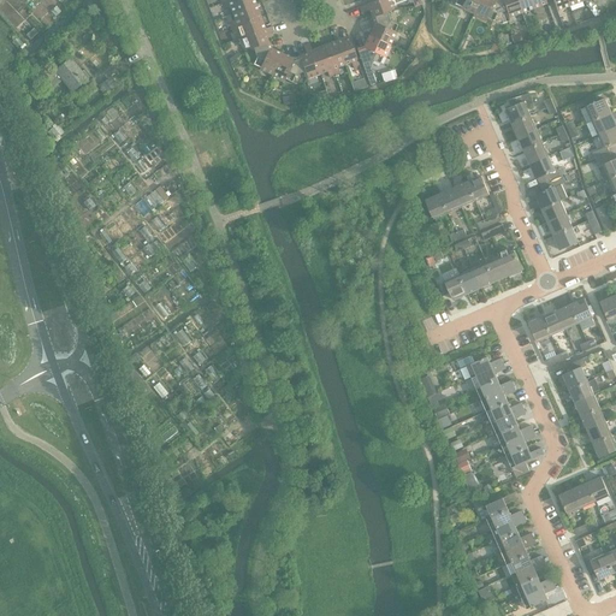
[(254,0),(231,0),(223,4),(224,10),(230,7),(232,15),(256,5),(254,0)]
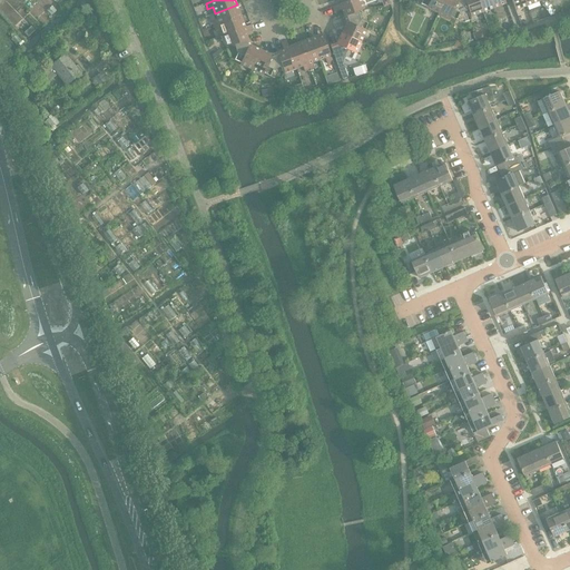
[(351,0),(342,3),(333,7),(335,12),(342,10),(344,16),(346,16),(357,11),(359,11),(365,9),(361,0),(351,0)]
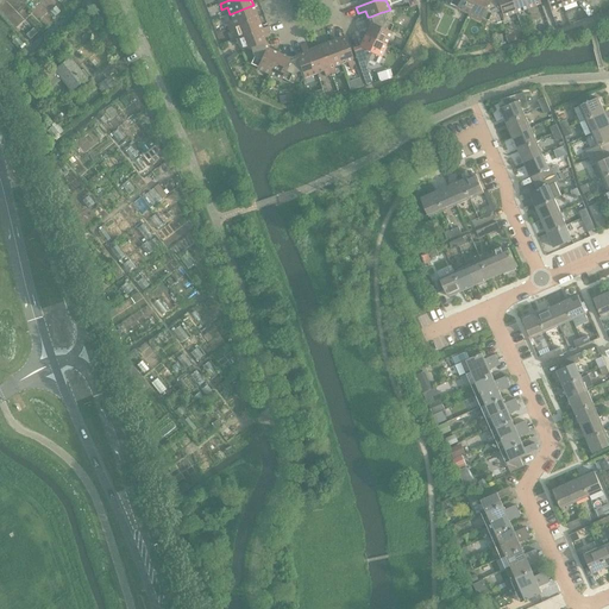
[(451,0),(450,4),(457,7),(457,8),(469,14),(469,12),(475,0),(451,0)]
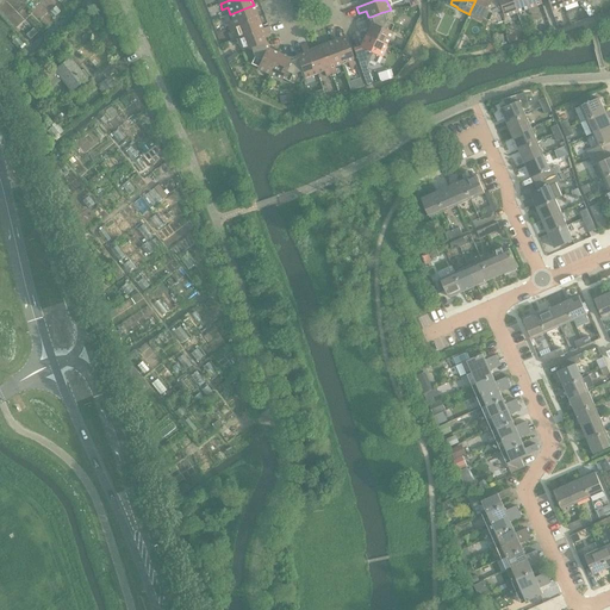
[(475,0),(470,12),(470,14),(481,19),(481,18),(489,22),(492,14),(502,11),(498,0),(475,0)]
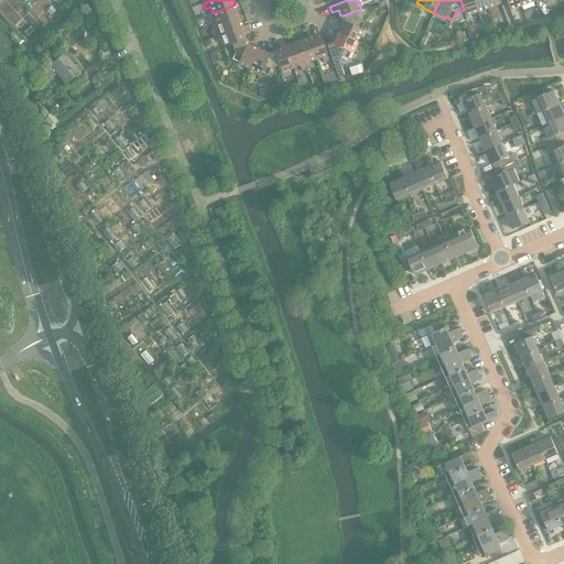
[(461,0),(464,10),(466,17),(478,12),(473,0),(461,0)]
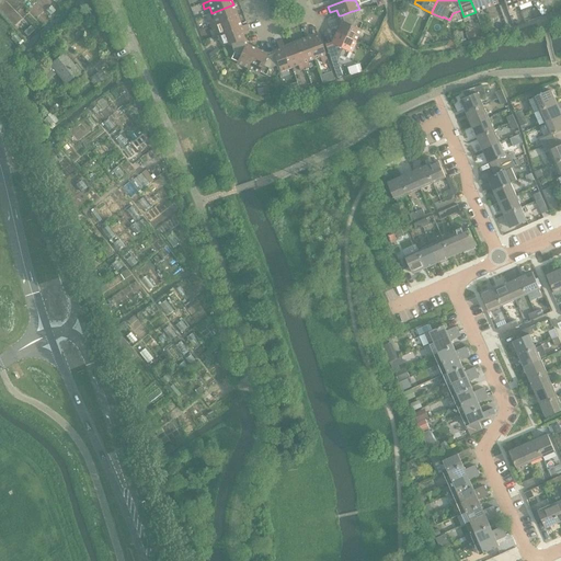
[(470,0),(476,12),(487,8),(483,0),(470,0)]
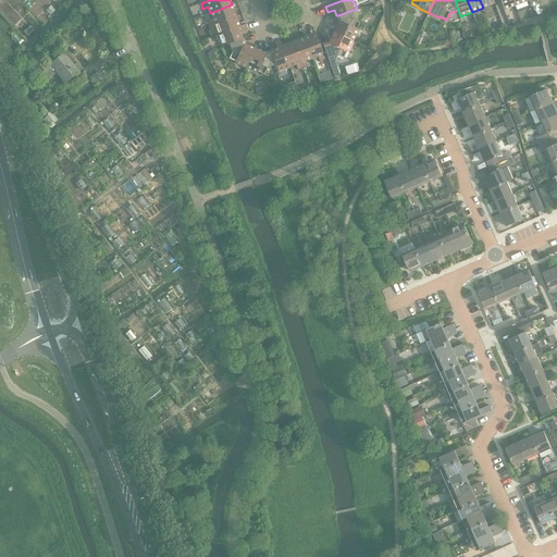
[(499,0),(504,10),(515,5),(512,0),(499,0)]
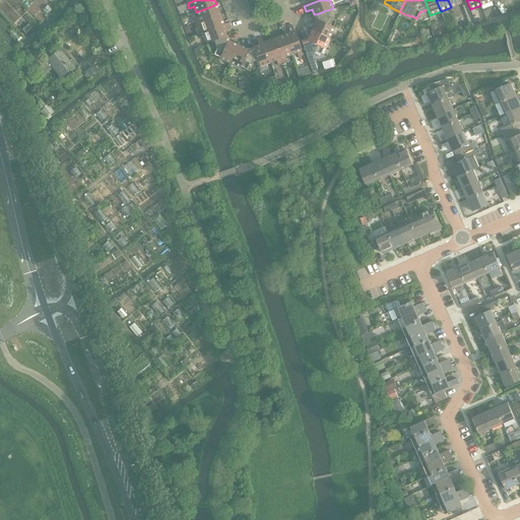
[(198,17),(193,19),(195,23),(220,14),(216,4),(196,12),(198,17)]
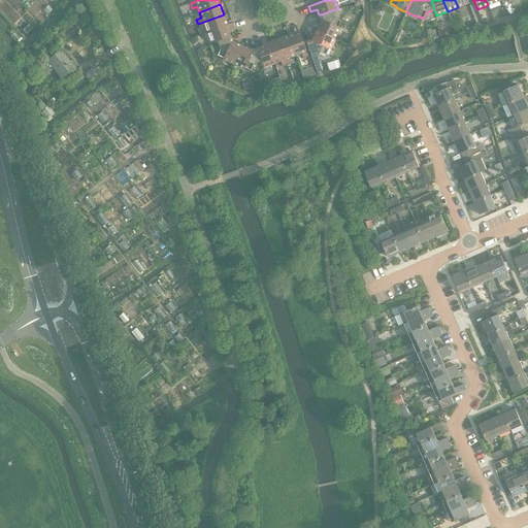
[(319,14),(321,21),(317,30),(335,39),(339,29),(338,28),(340,22),(334,19),(332,10),(331,10),(321,14),(319,14)]
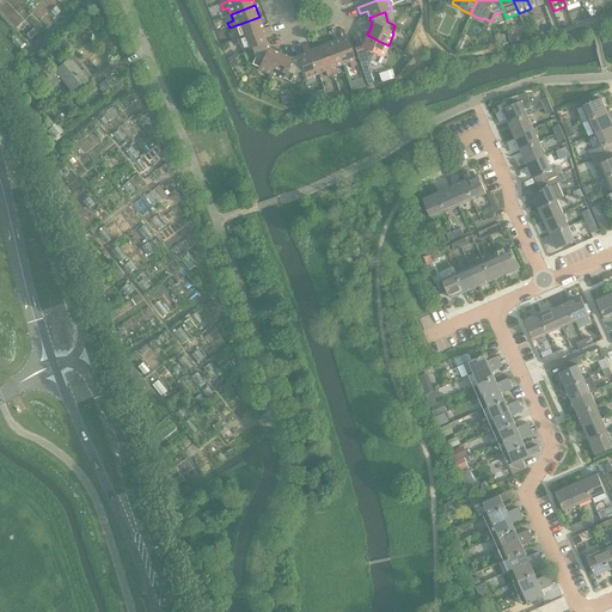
[(259,17),(230,28),(232,34),(237,31),(239,38),(242,37),(262,30),(264,29),(259,17)]
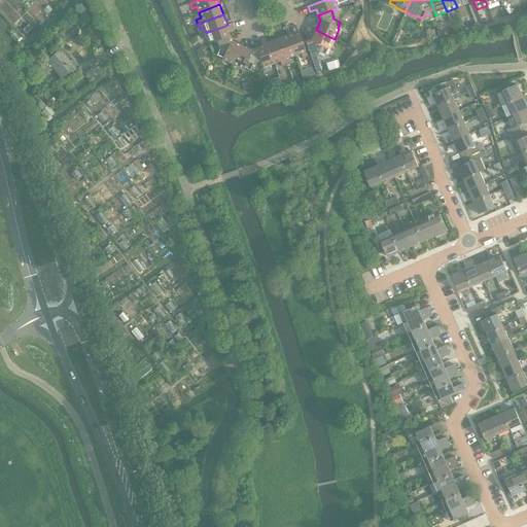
[(225,26),(208,32),(206,33),(210,43),(217,41),(227,37),(227,36),(230,36),(227,30),(234,28),(232,23),(227,25),(225,26)]
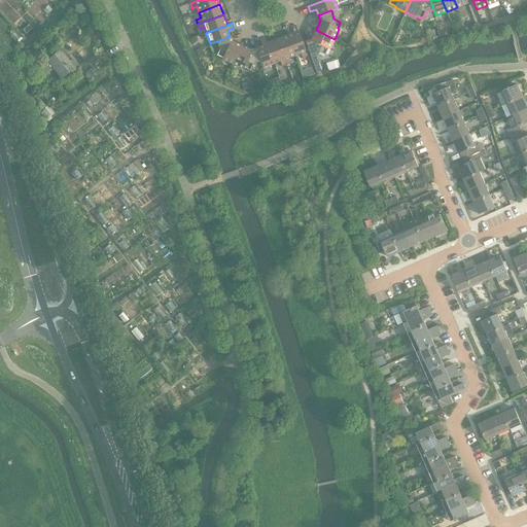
[(312,40),(306,42),(310,55),(319,51),(325,55),(328,48),(329,49),(335,39),(316,30),(312,40)]
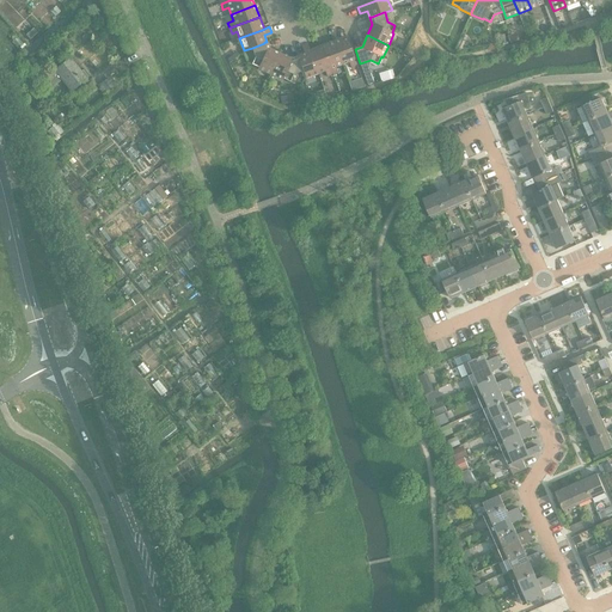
[(347,37),(334,41),(343,65),(349,62),(352,68),(357,66),(354,59),(347,37)]
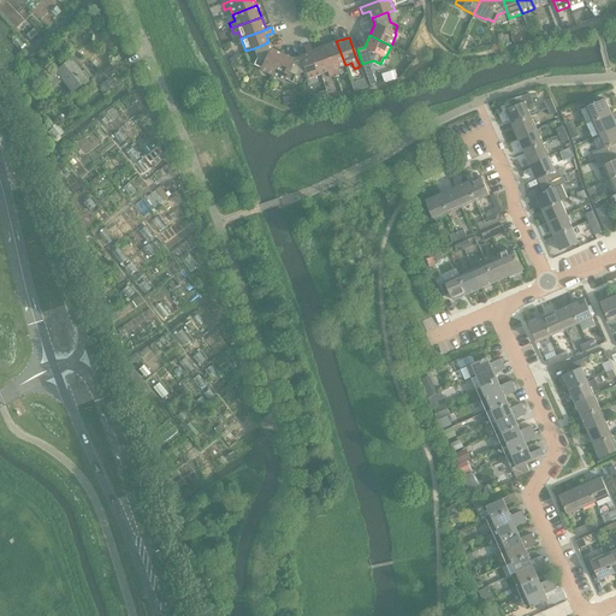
[(336,41),(324,46),(335,76),(341,73),(338,67),(345,65),(336,41)]
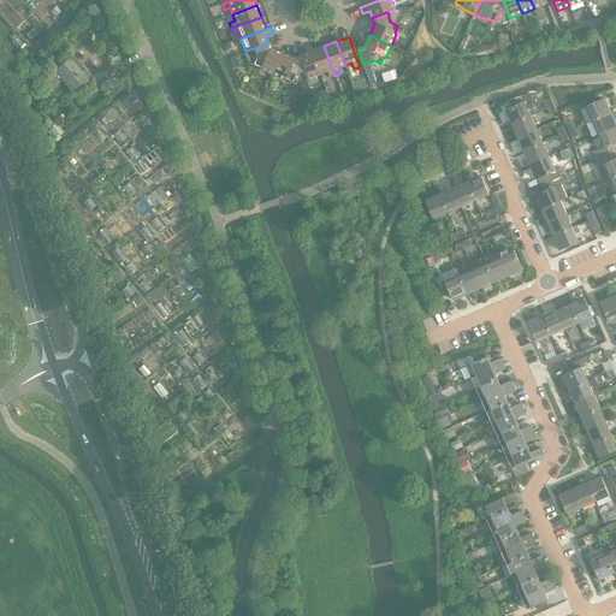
[(254,48),(258,58),(254,65),(261,69),(260,70),(272,76),(273,73),(282,54),(271,49),(268,42),(266,42),(266,43),(254,48)]
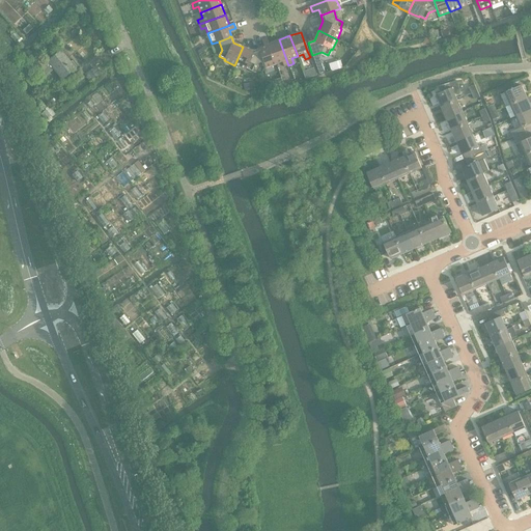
[(264,47),(259,49),(259,51),(263,61),(263,62),(266,68),(276,64),(270,45),(269,44),(267,38),(262,40),(264,47)]
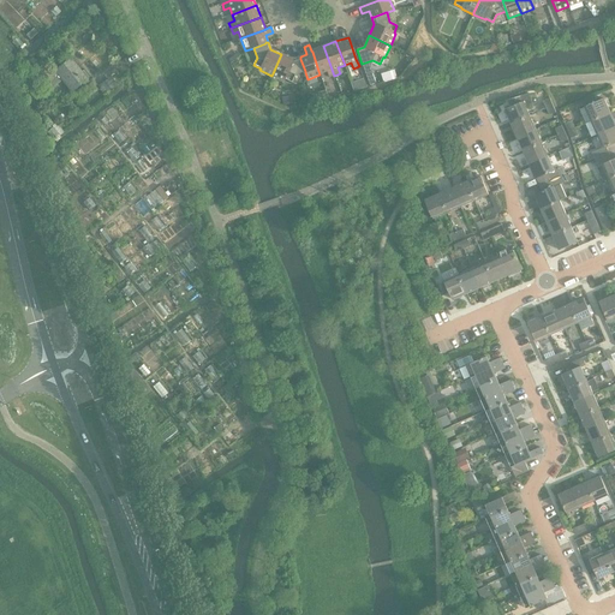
[(323,46),(311,51),(312,52),(320,75),(327,72),(329,77),(334,76),(323,46)]
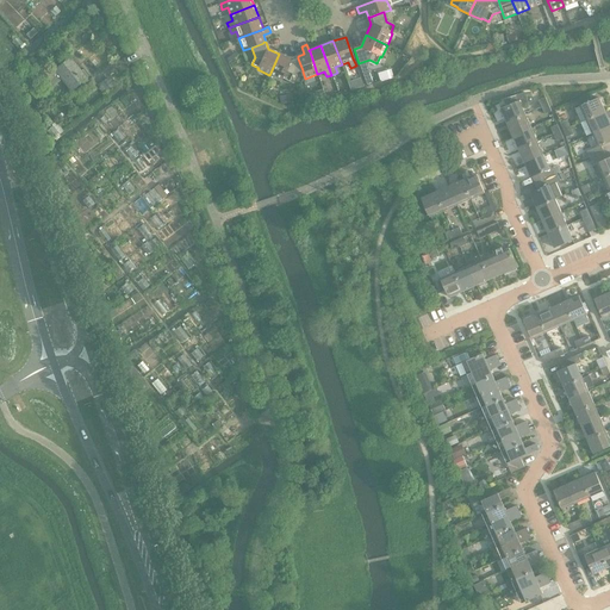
[(279,54),(271,73),(269,75),(281,80),(282,79),(290,81),(293,75),(303,72),(303,70),(298,58),(298,56),(291,58),(279,54)]
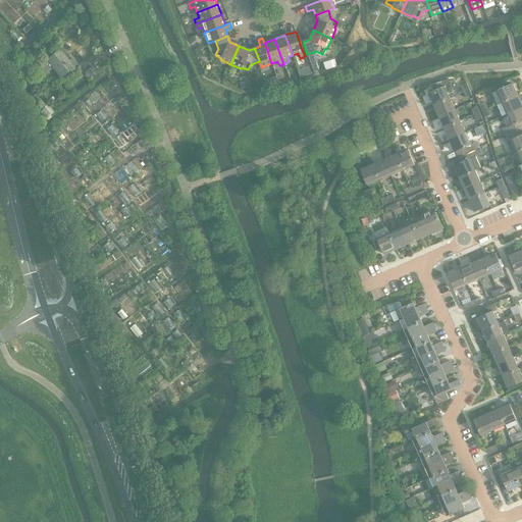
[(41,71),(42,70),(45,74),(53,68),(61,79),(74,67),(75,66),(70,60),(69,61),(69,60),(68,60),(59,49),(46,60),(47,60),(44,62),(37,54),(31,59),(41,71)]
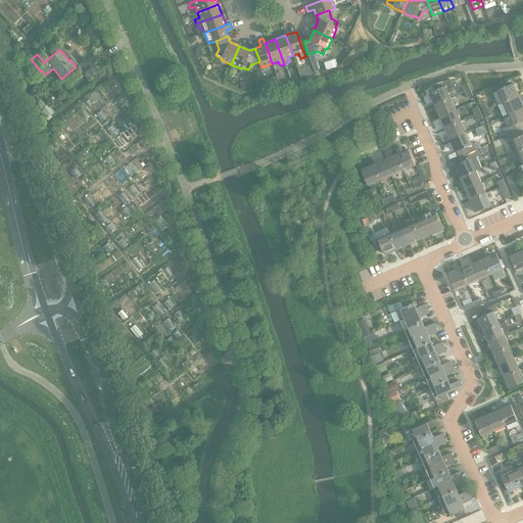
[(435,91),(429,93),(435,105),(450,98),(448,93),(454,90),(450,80),(433,85),(435,91)]
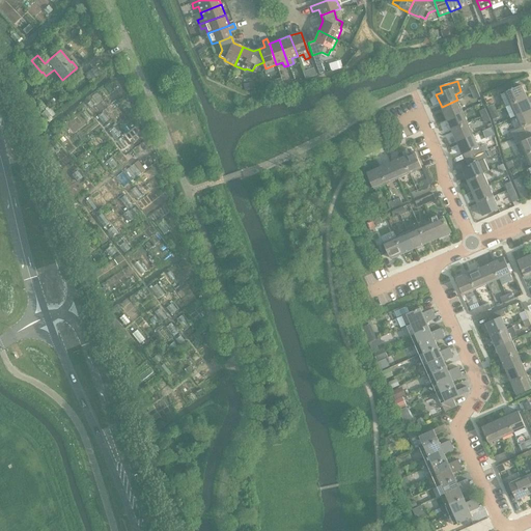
[(469,87),(472,93),(477,91),(475,85),(469,87)]
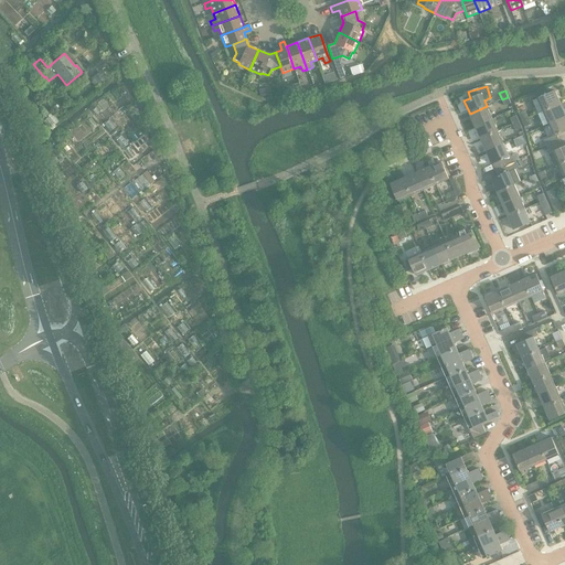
[(537,98),(543,112),(561,104),(555,91),(537,98)]
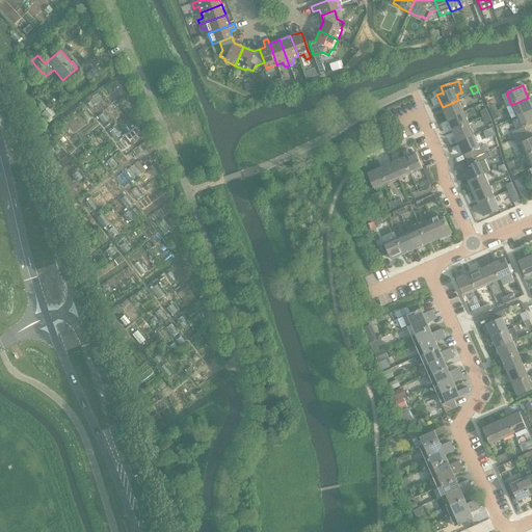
[(478,91),(473,94),(475,100),(481,97),(478,91)]
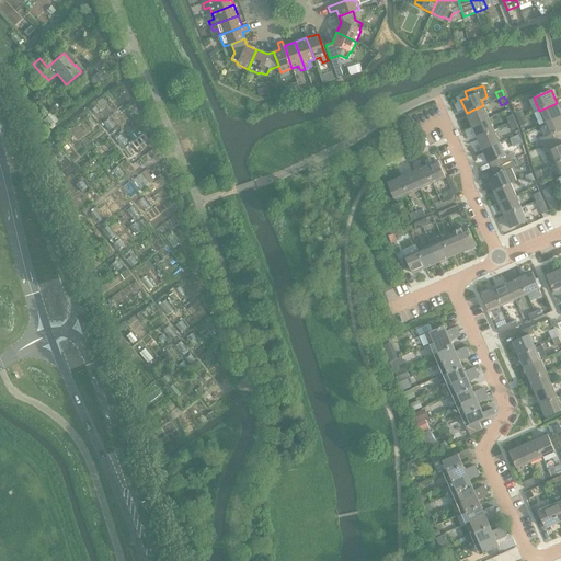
[(560,113),(557,103),(539,111),(545,123),(560,115),(560,113)]
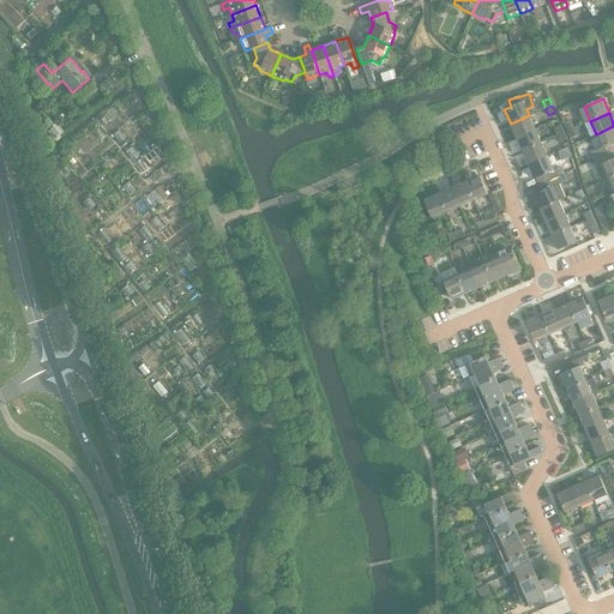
[(529,115),(511,124),(517,137),(535,128),(529,115)]
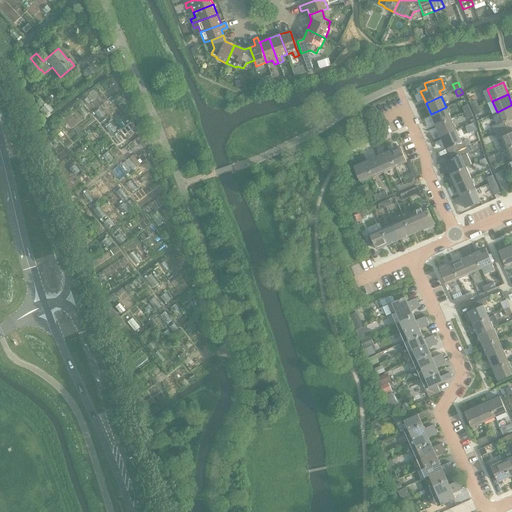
[(471,103),(473,109),(479,107),(476,101),(471,103)]
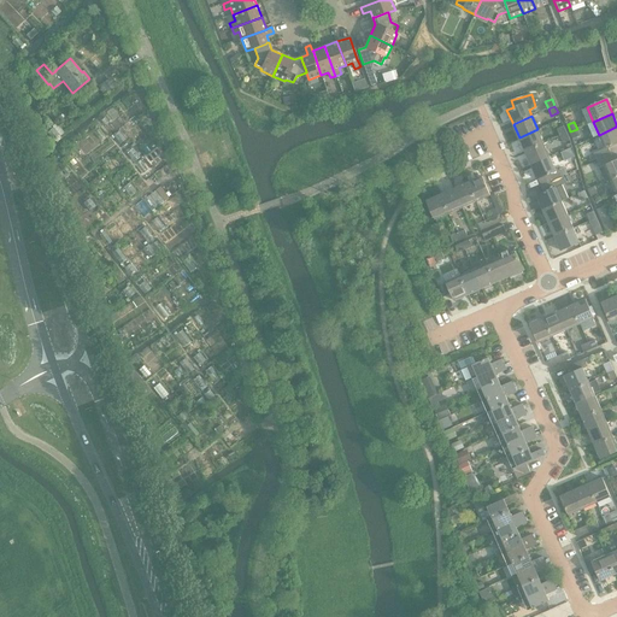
[(557,129),(560,136),(566,133),(564,125),(557,129)]
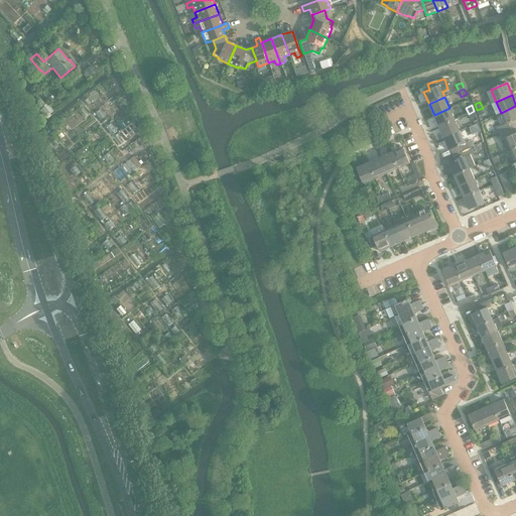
[(497,128),(500,134),(511,129),(509,124),(515,120),(515,106),(501,113),(506,124),(497,128)]
